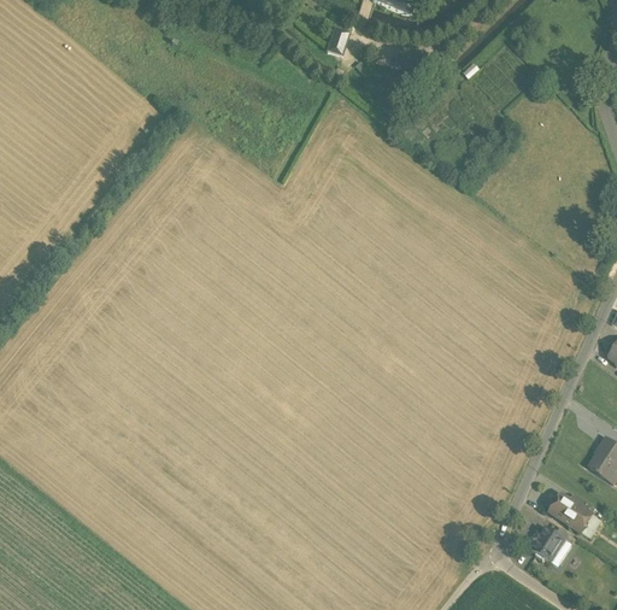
[(378,0),(412,13),(416,4),(417,0),(378,0)]
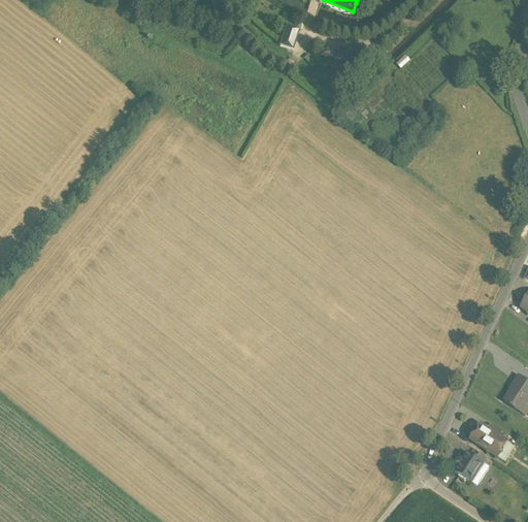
[(299,27),(286,23),(279,42),(292,46),(299,27)]
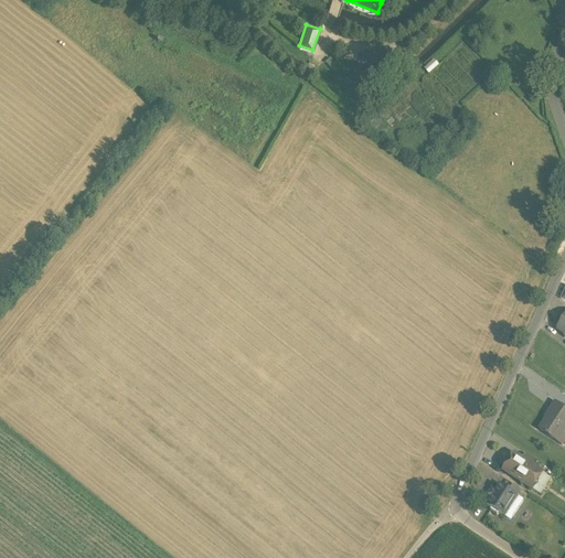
[(337,61),(329,52),(323,57),(331,65),(337,61)]
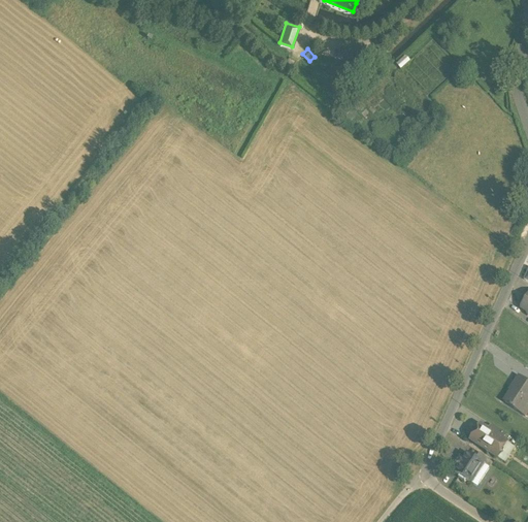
[(410,57),(405,51),(396,59),(401,65),(410,57)]
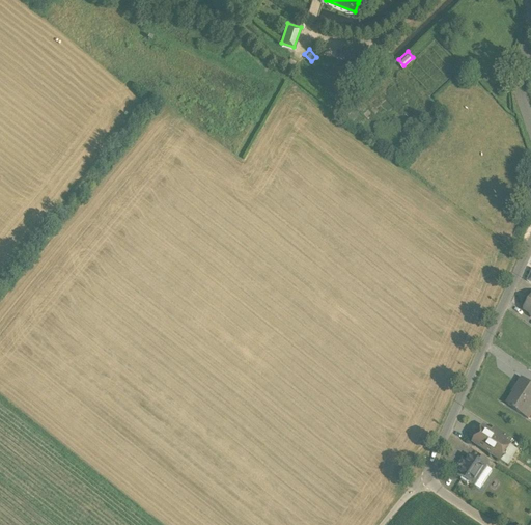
[(441,113),(435,106),(422,116),(429,123),(441,113)]
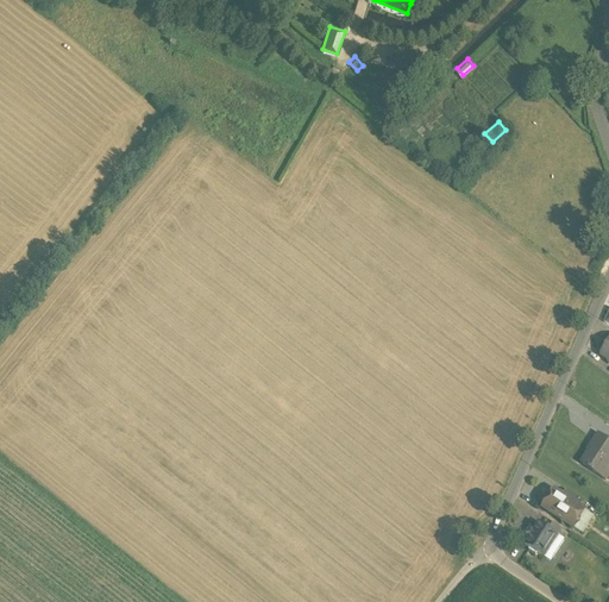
[(608,437),(600,431),(592,440),(594,441),(582,461),(589,465),(602,474),(608,462),(608,437)]
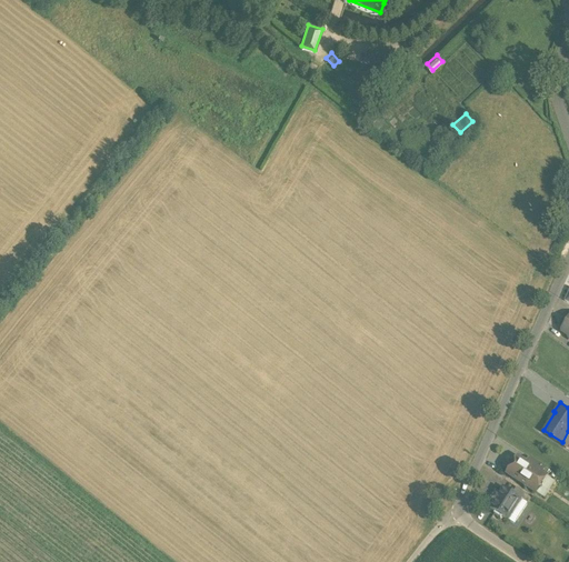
[(530,463),(518,455),(508,471),(537,490),(547,474),(542,471),(530,463)]
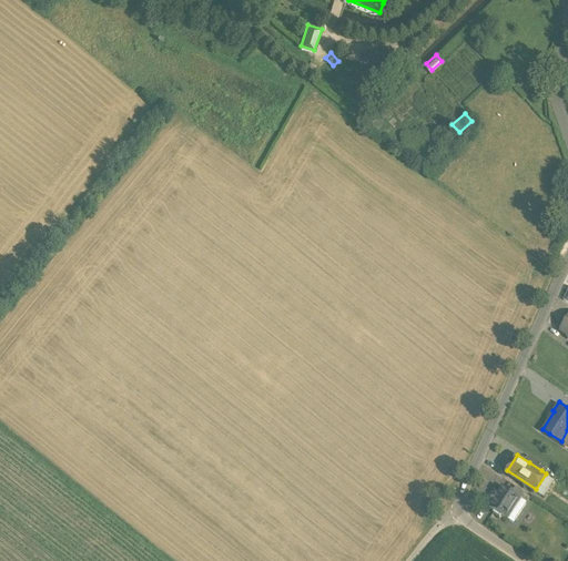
[(546,465),(534,457),(529,462),(541,470),(546,465)]
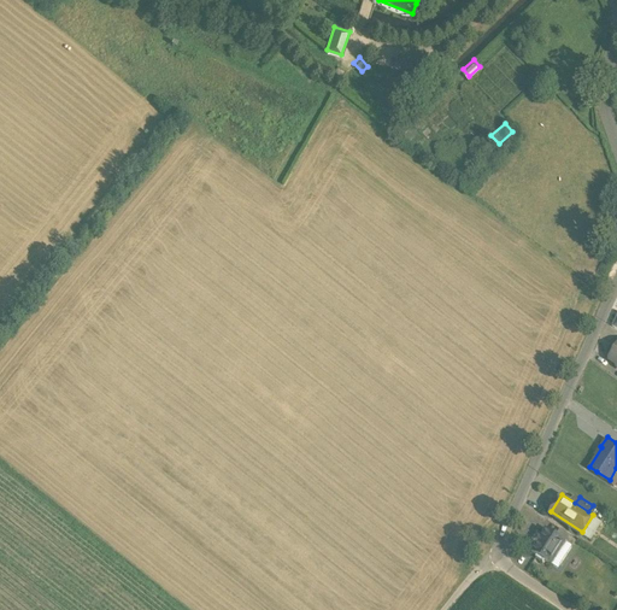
[(546,527),(532,549),(538,552),(536,556),(544,561),(545,557),(551,561),(565,539),(546,527)]
